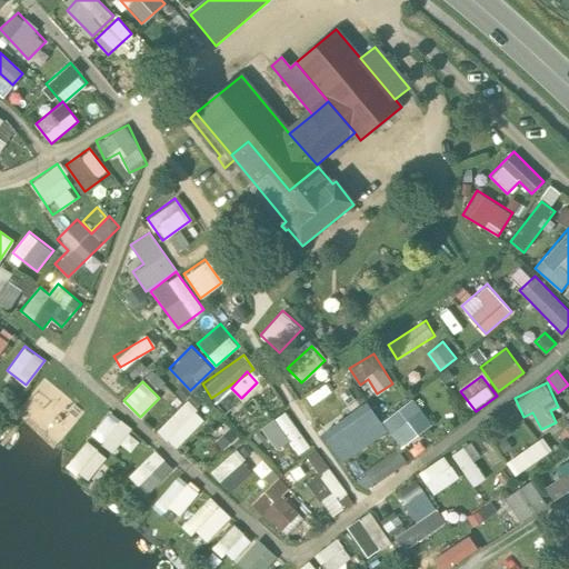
[(413,397),(382,419),(401,447),(432,425),(413,397)]
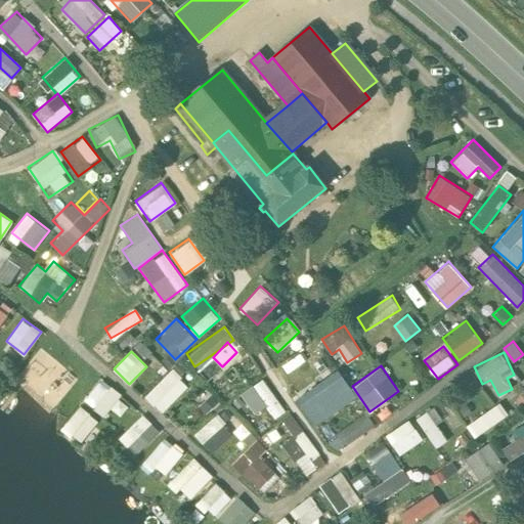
[(164,412),(189,385),(172,368),(145,396),(164,412)]
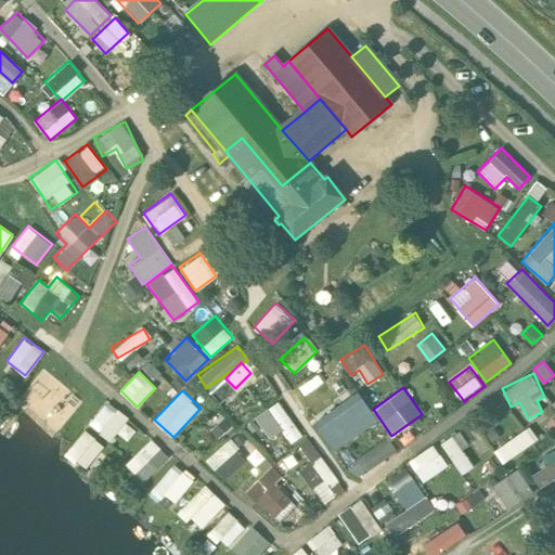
[(360,391),(312,417),(330,448),(377,423),(360,391)]
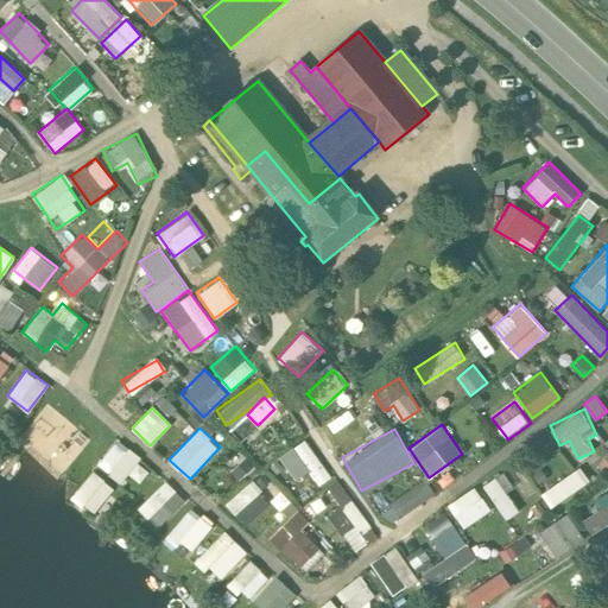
[(317,485),(330,479),(309,437),(278,454),(292,479),(309,470),(317,485)]
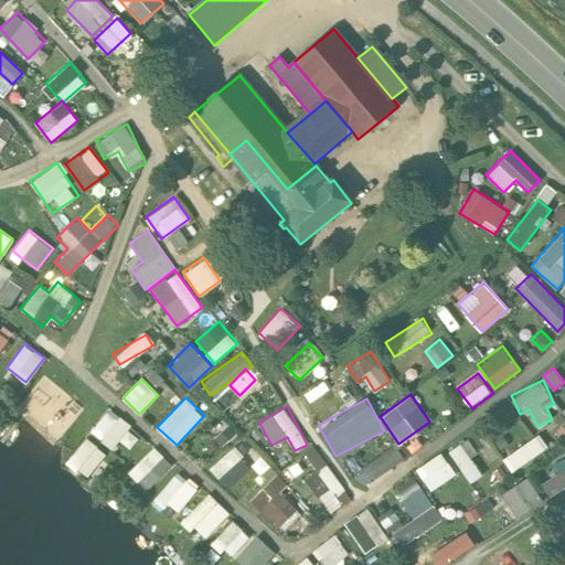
[(110,449),(131,427),(110,407),(89,429),(110,449)]
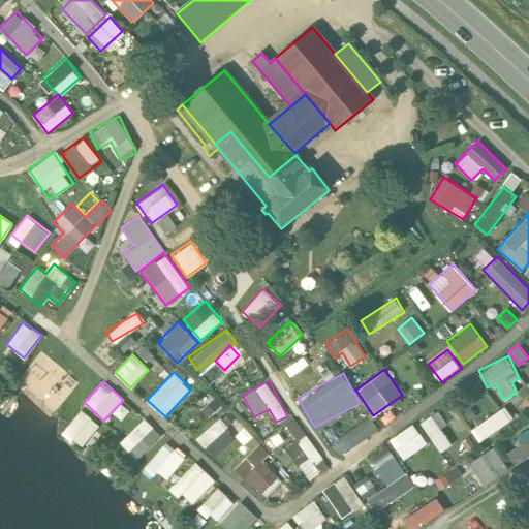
[(504,405),(471,428),(479,440),(512,418),(504,405)]
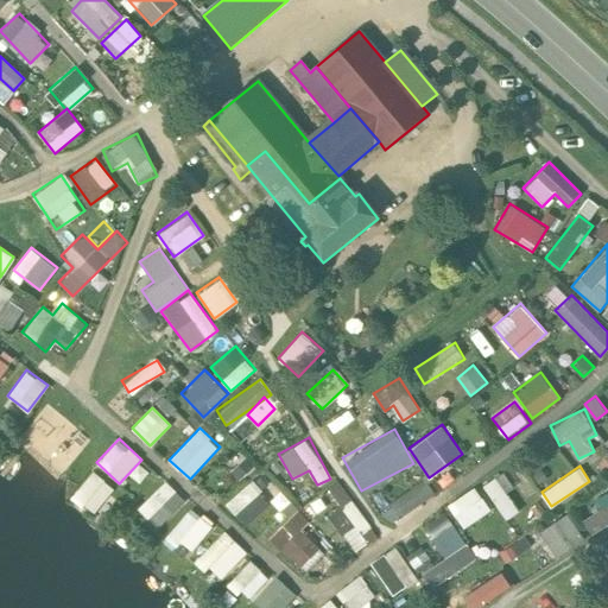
[(93,469),(71,495),(93,514),(115,488),(93,469)]
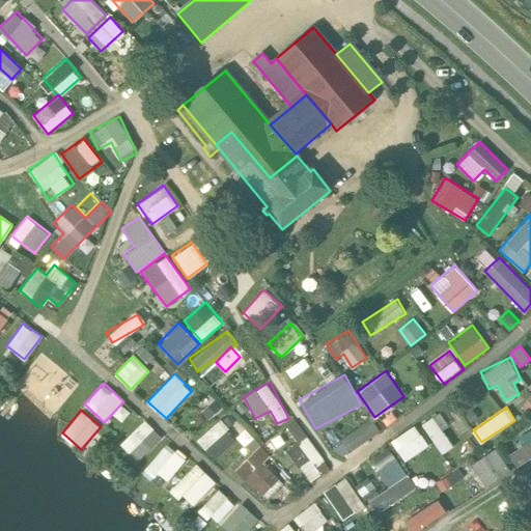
[(442,453),(454,446),(444,428),(449,425),(441,412),(423,423),(442,453)]
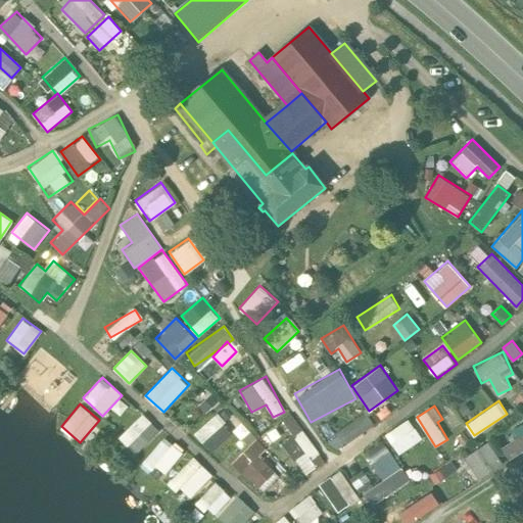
[(340,450),(372,421),(362,410),(330,440),(340,450)]
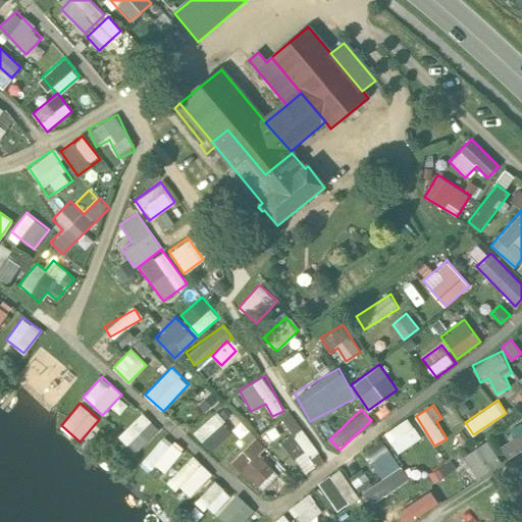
[(214,451),(233,428),(214,411),(195,434),(214,451)]
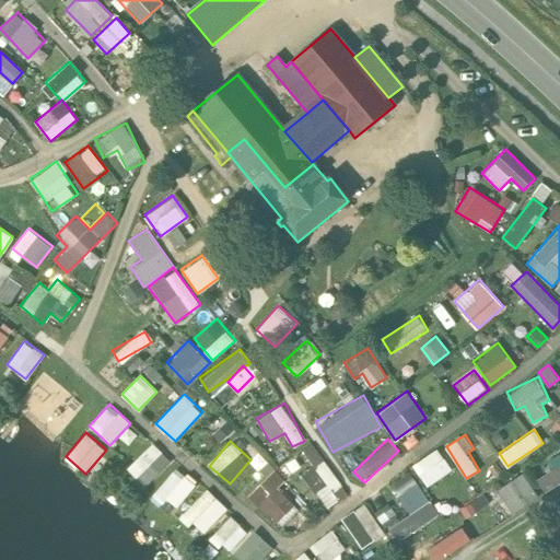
[(333,490),(341,485),(312,441),(302,447),(314,465),(303,473),(326,508),(338,499),(333,490)]
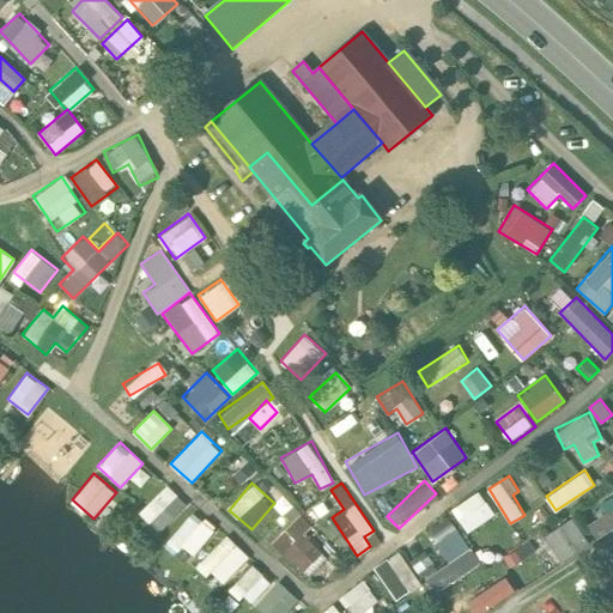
[(138,513),(158,532),(187,504),(168,484),(138,513)]
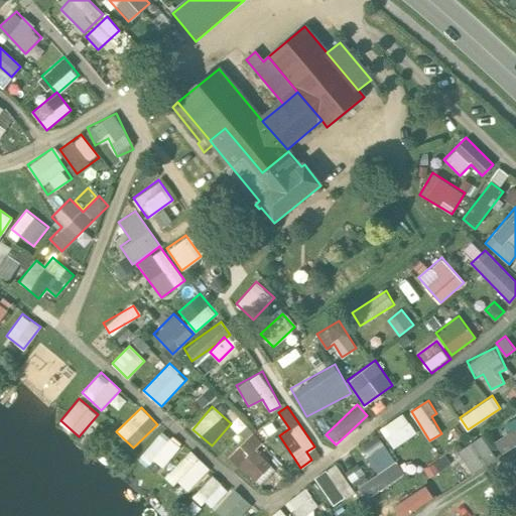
[(380,427),(394,448),(417,432),(403,412),(380,427)]
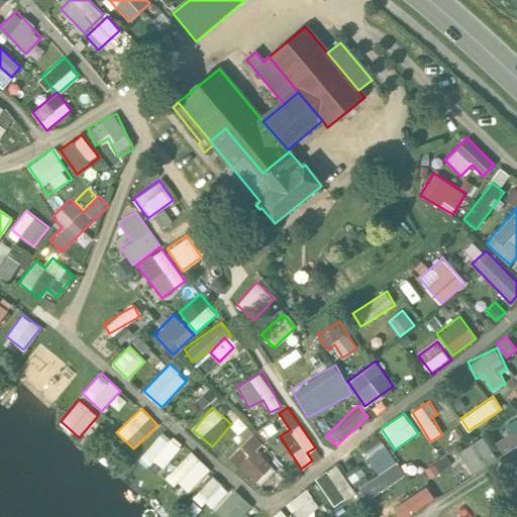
[(504,454),(516,445),(516,427),(496,442),(504,454)]
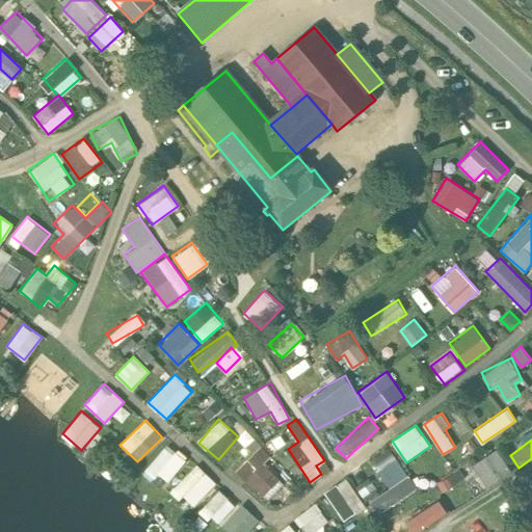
[(147,467),(165,482),(185,460),(166,444),(147,467)]
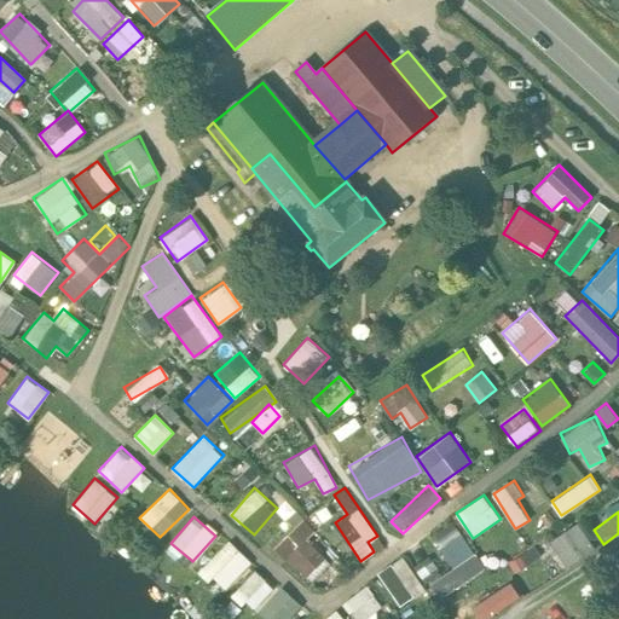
[(304,516),(275,544),(311,582),(331,562),(307,537),(316,528),(304,516)]
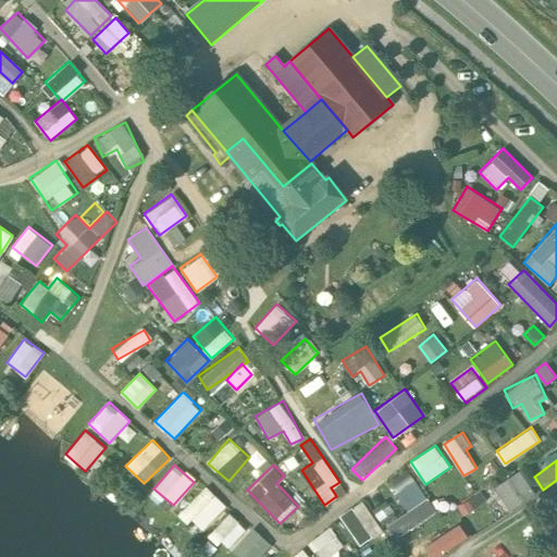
[(409,510),(394,522),(404,534),(437,509),(406,470),(388,483),(409,510)]
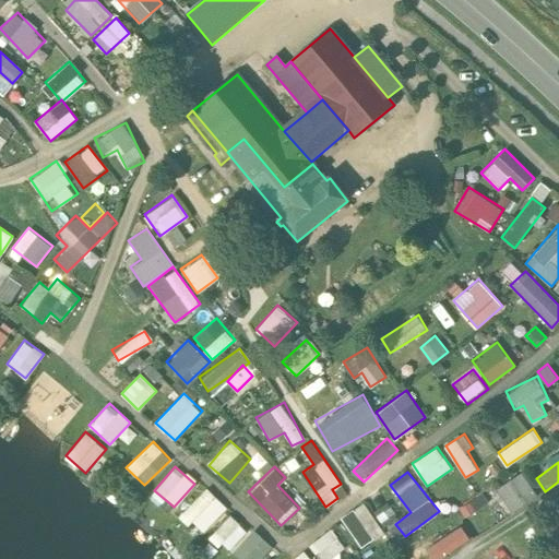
[(522,472),(497,487),(510,510),(536,495),(522,472)]
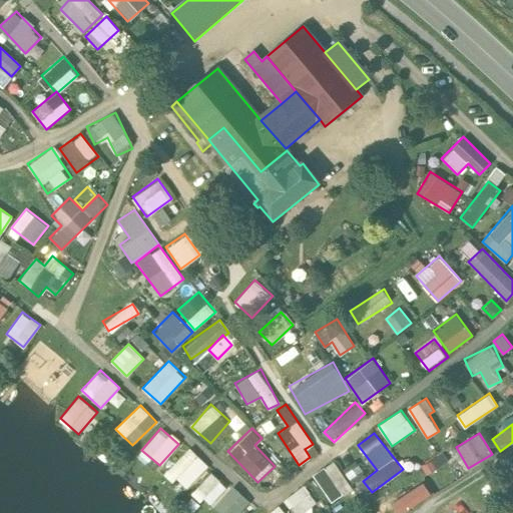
[(165,469),(183,488),(207,466),(188,447),(165,469)]
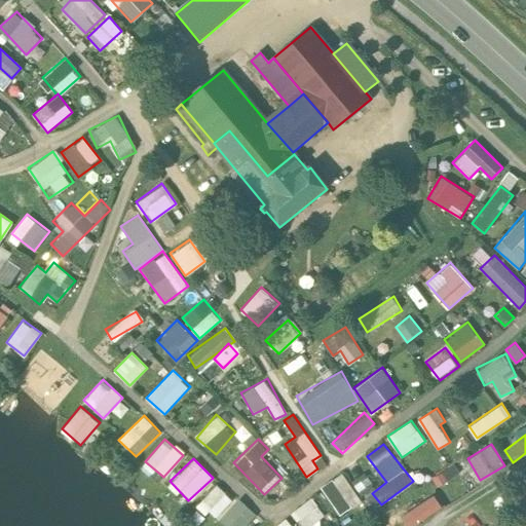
[(339,514),(361,500),(343,473),(322,486),(339,514)]
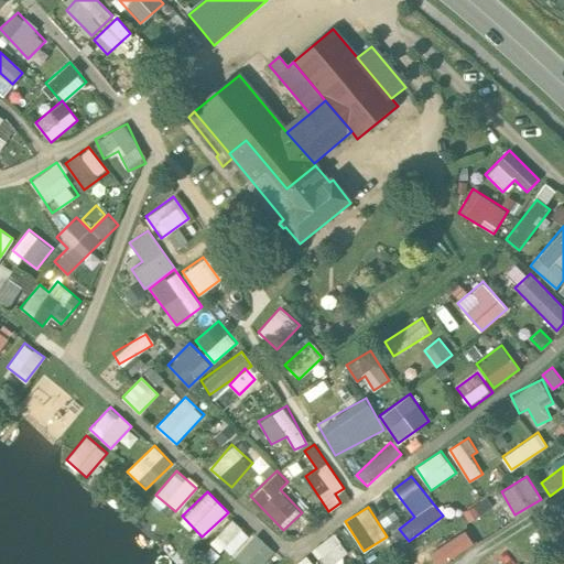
[(229,555),(249,534),(231,518),(212,540),(229,555)]
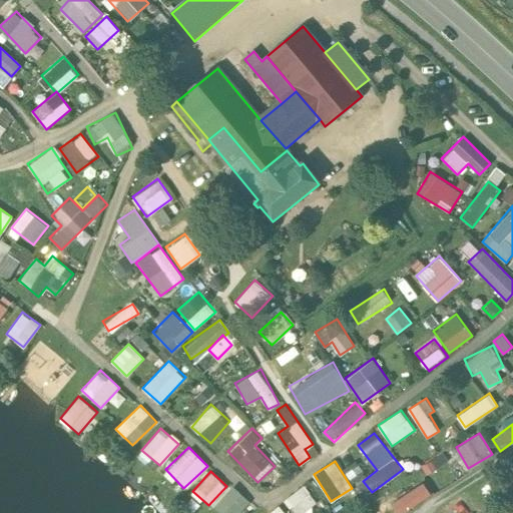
[(423,482),(390,501),(397,512),(399,512),(431,494),(423,482)]
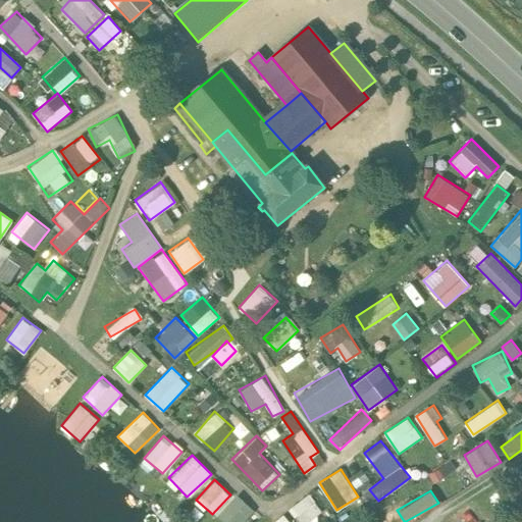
[(300,521),(307,521),(323,512),(311,493),(291,506),(300,521)]
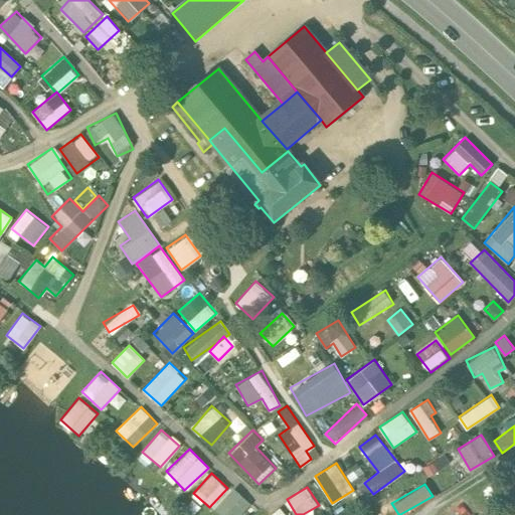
[(448,514),(451,514),(467,505),(462,496),(444,507),(448,514)]
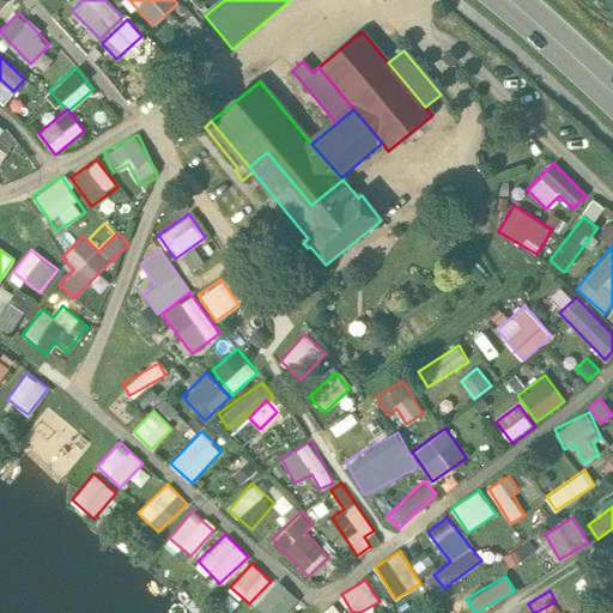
[(319,612),(341,612),(333,601),(319,612)]
